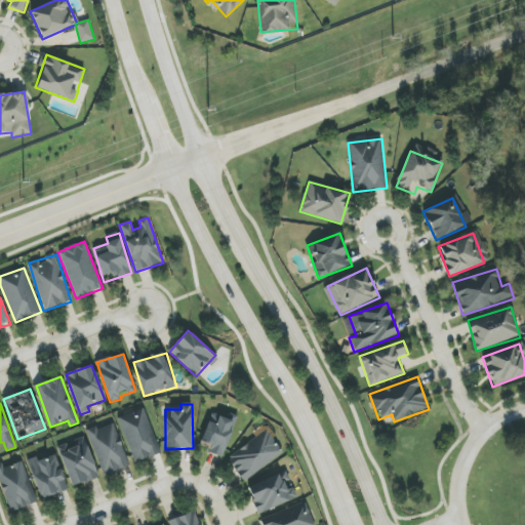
[(134,463),(161,454),(145,408),(118,417),(134,463)]
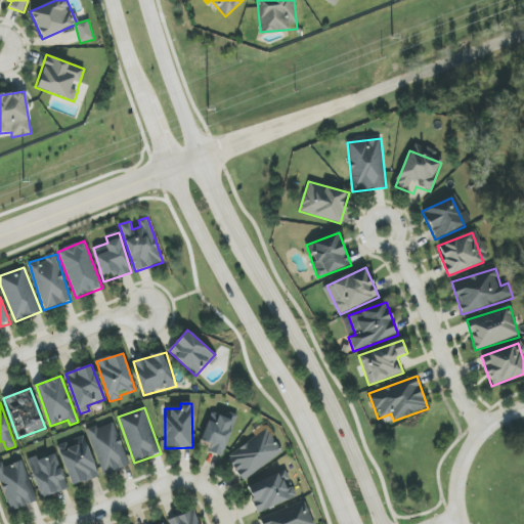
[(235,421),(211,411),(199,446),(222,455),(235,421)]
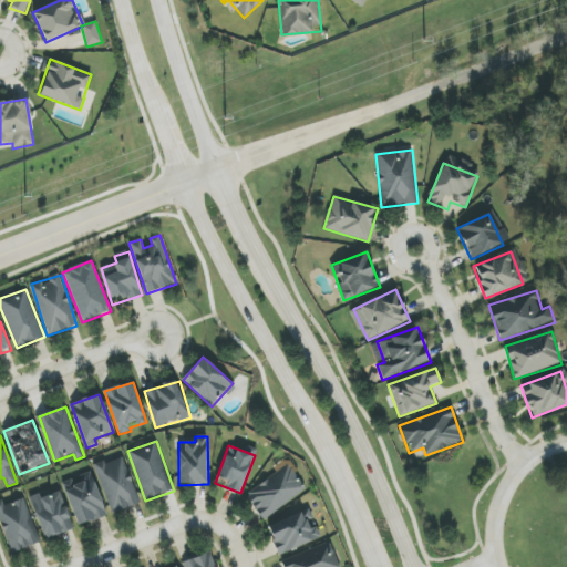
[(112,514),(141,504),(123,456),(95,466),(112,514)]
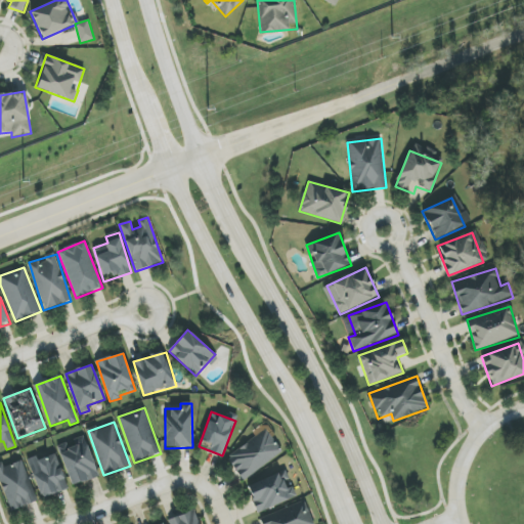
[(284,450),(266,428),(226,460),(245,482),(284,450)]
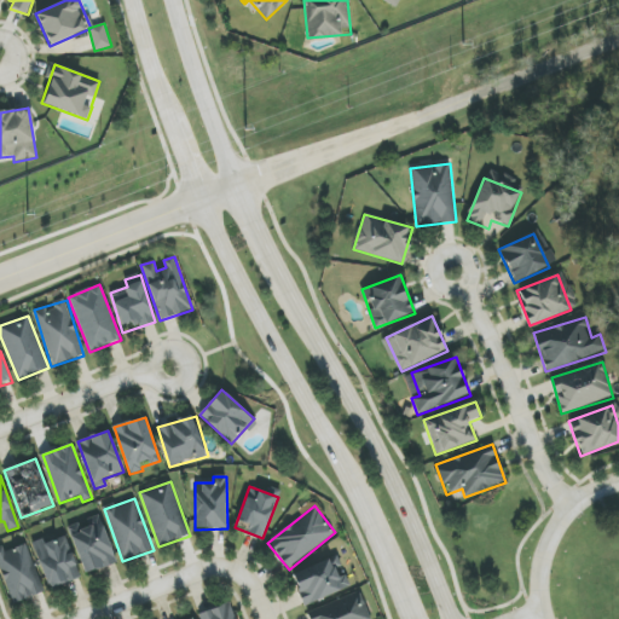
[(85,574),(117,563),(99,515),(86,520),(88,525),(69,531),(85,574)]
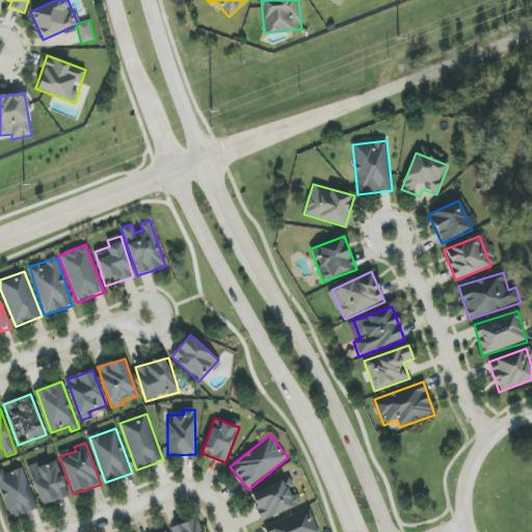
[(71,497),(57,460),(38,468),(37,462),(27,467),(43,507),(71,497)]
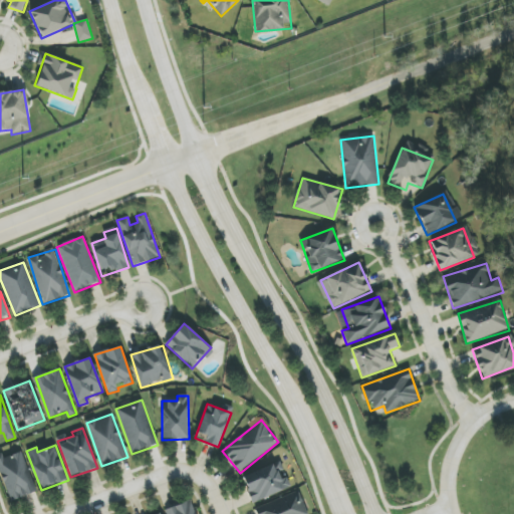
[(37,492),(22,452),(4,459),(2,453),(0,453),(0,473),(11,502),(37,492)]
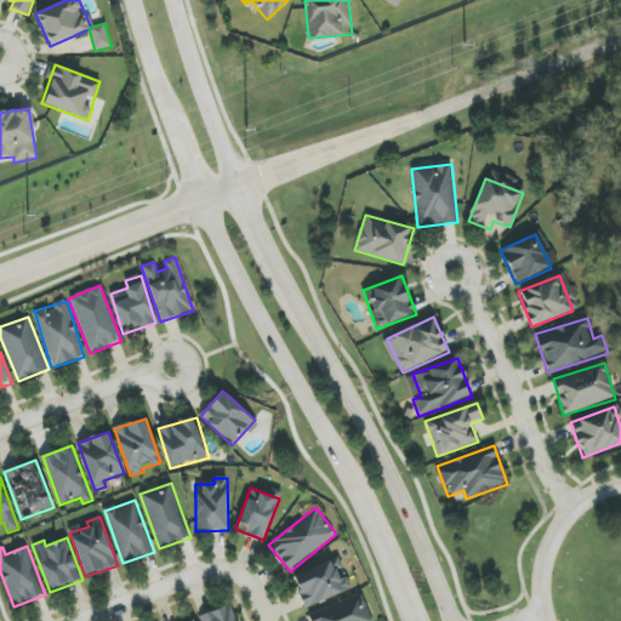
[(303,608),(346,592),(335,560),(292,576),(303,608)]
